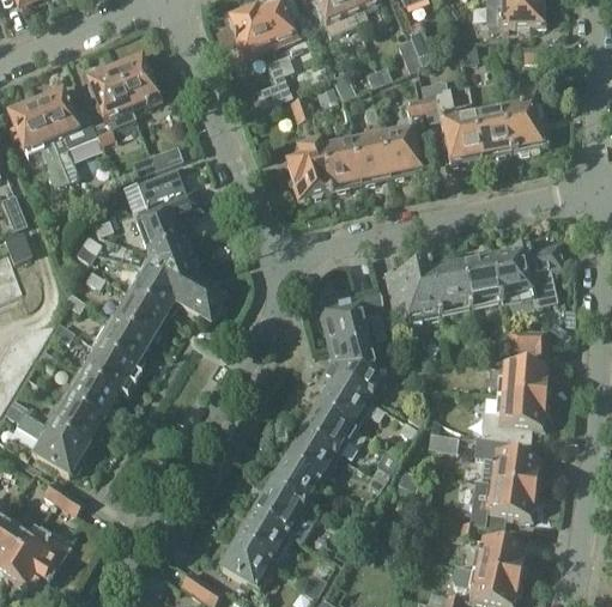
[(298,37),(283,0),(280,0),(278,1),(278,0),(274,0),(267,4),(267,5),(256,10),(255,11),(271,48),(298,37)]
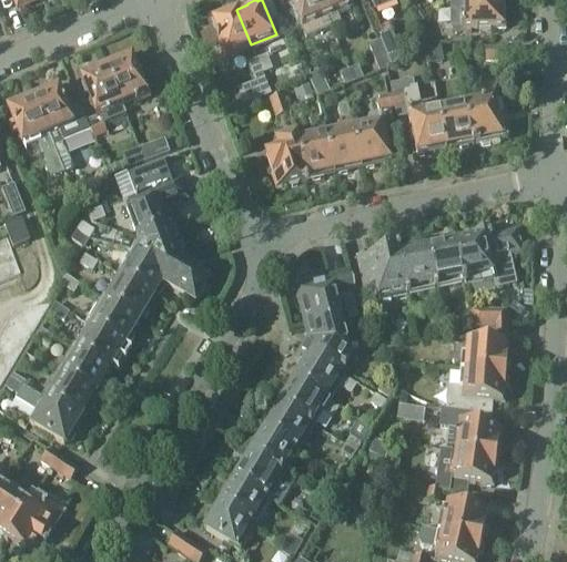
[(291,0),(305,34),(331,24),(331,23),(326,14),(320,0),(291,0)]
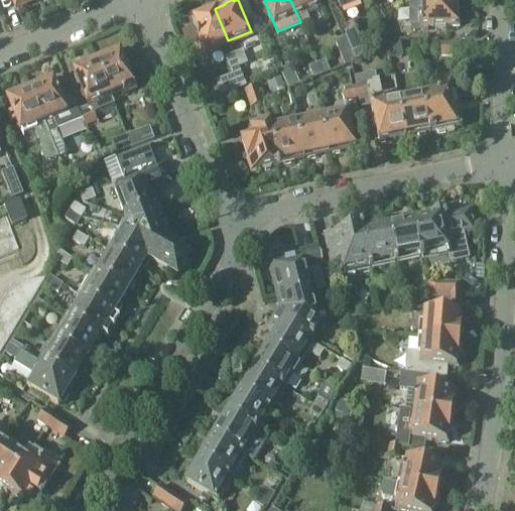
[(319,3),(318,0),(290,0),(296,13),(300,21),(308,18),(305,9),(319,3)]
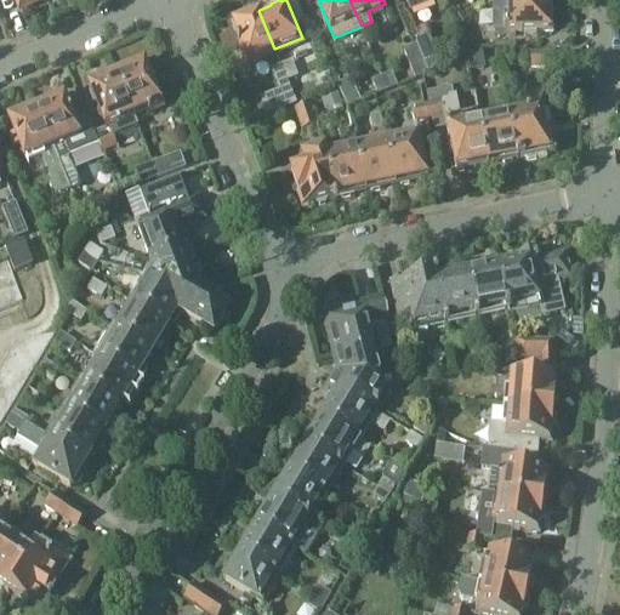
[(493,0),(494,29),(552,27),(551,20),(547,20),(547,11),(551,9),(551,0),(493,0)]
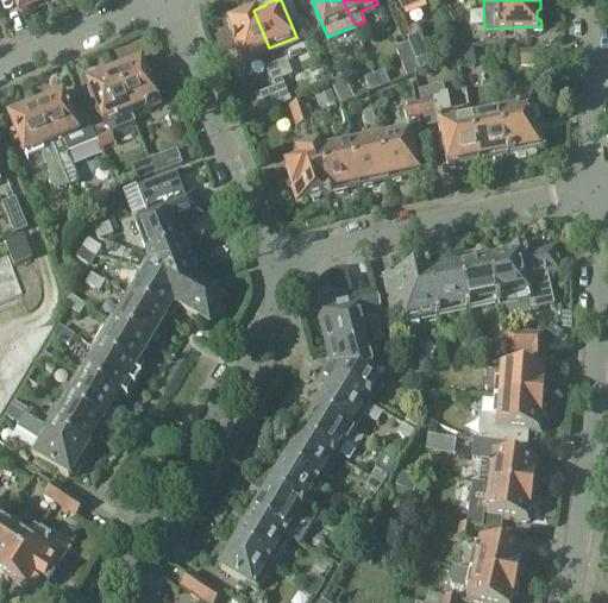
[(254,8),(227,19),(234,37),(232,38),(233,42),(236,41),(244,58),(269,48),(254,11),(255,10),(254,8)]
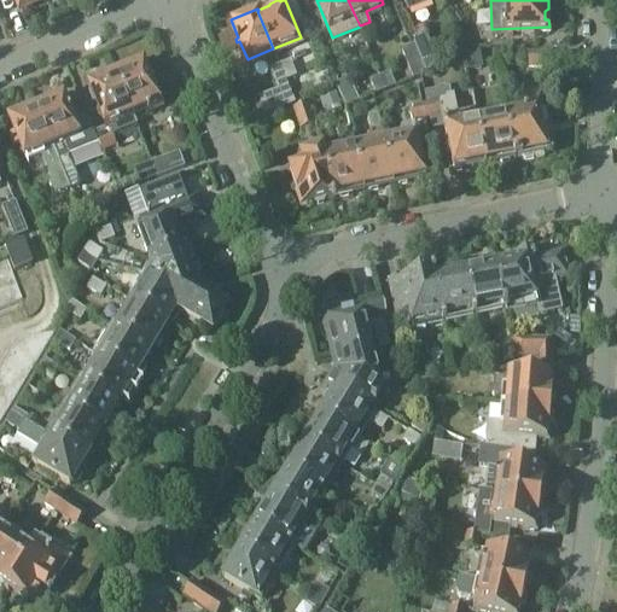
[(431,62),(436,56),(425,28),(423,22),(409,28),(414,40),(426,69),(431,62)]
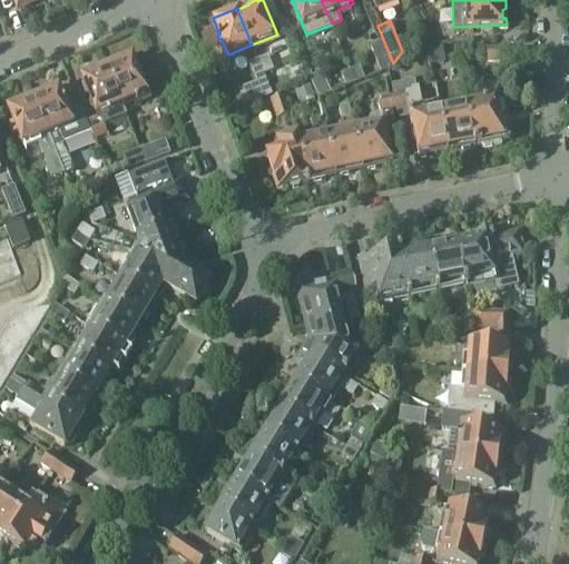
[(393,63),(382,37),(370,41),(380,69),(388,65),(393,63)]
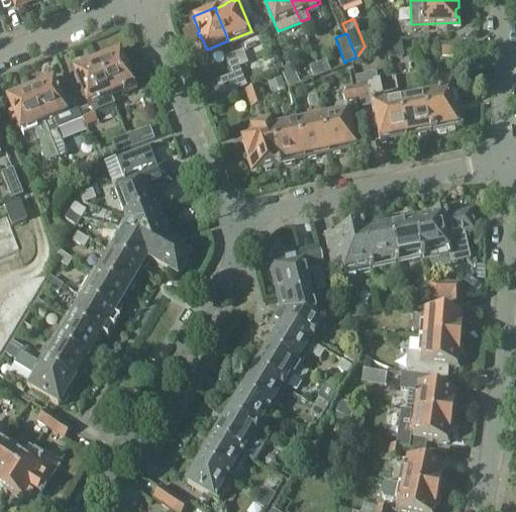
[(403,54),(400,39),(387,41),(390,57),(403,54)]
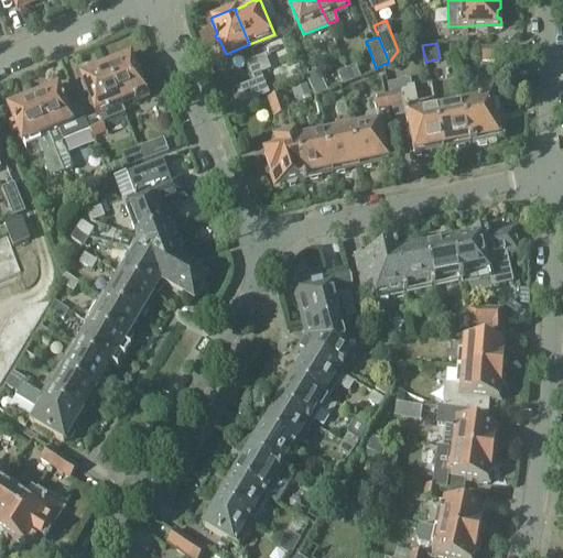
[(501,43),(480,44),(480,55),(482,59),(501,58),(501,54),(501,43)]
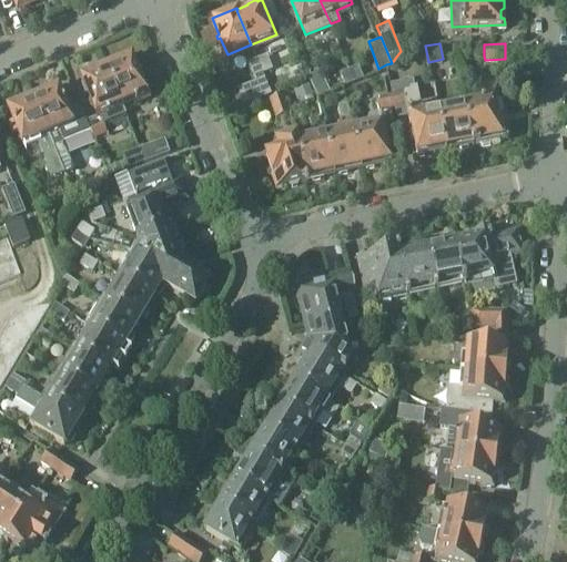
[(129,52),(104,62),(120,102),(133,96),(135,100),(147,94),(145,91),(139,73),(132,59),(131,55),(129,52)]
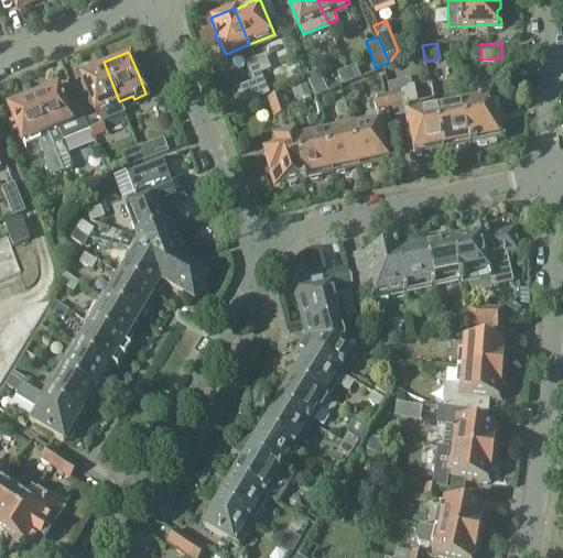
[(255,56),(260,69),(269,66),(263,53),(255,56)]
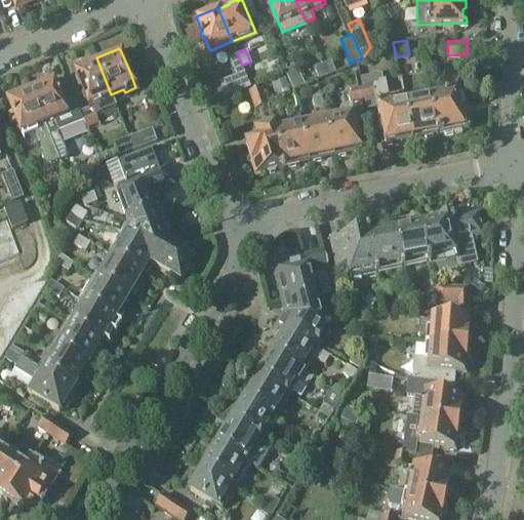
[(250,83),(242,65),(237,52),(228,56),(236,73),(219,79),(225,92),(250,83)]
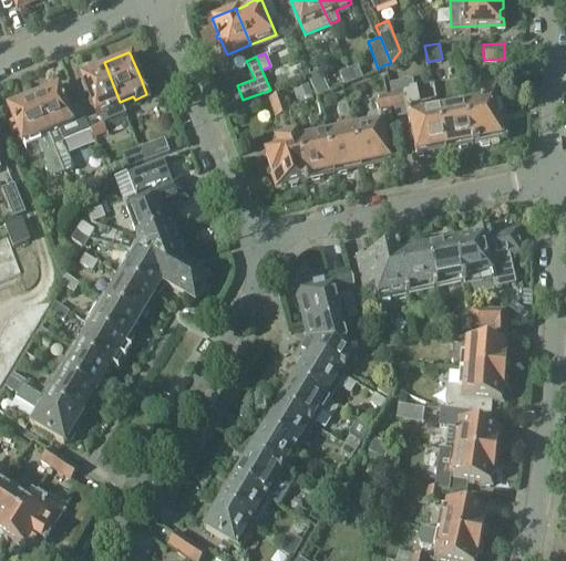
[(81,70),(82,74),(81,75),(96,114),(86,117),(90,126),(89,127),(92,135),(104,130),(101,122),(124,112),(122,105),(120,102),(104,62),(88,69),(88,68),(81,70)]
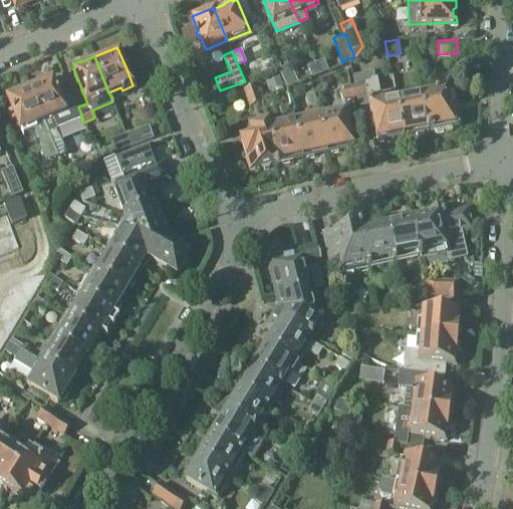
[(315,60),(320,71),(329,67),(325,56),(315,60)]
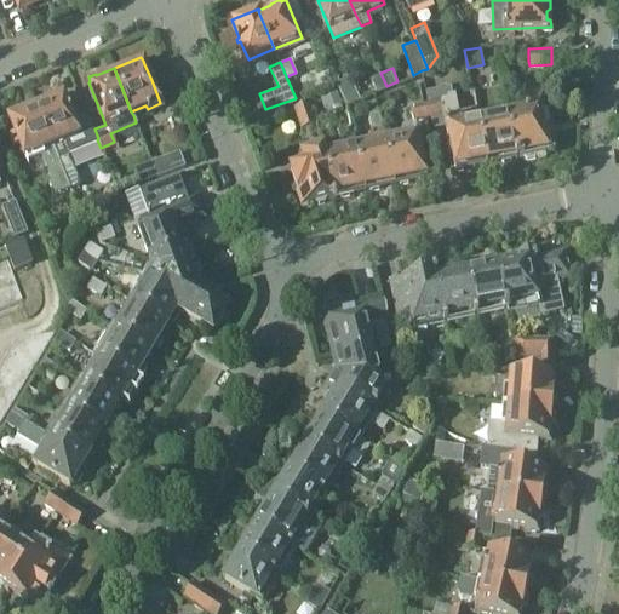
[(377,90),(387,86),(380,73),(371,76),(377,90)]
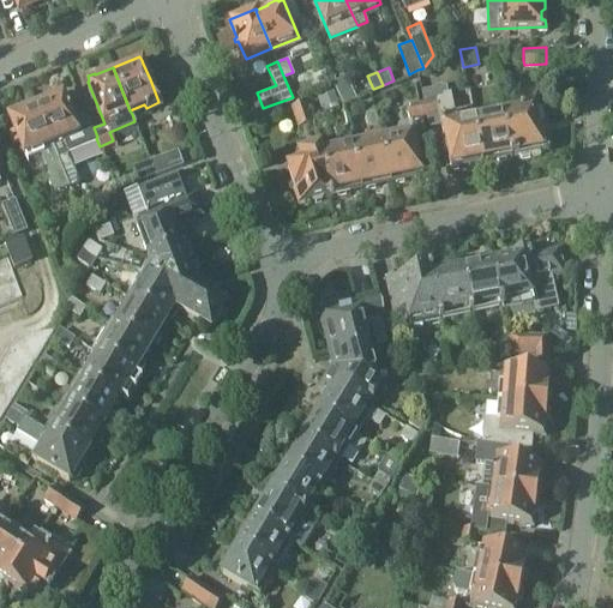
[(332,80),(342,102),(355,96),(346,74),(332,80)]
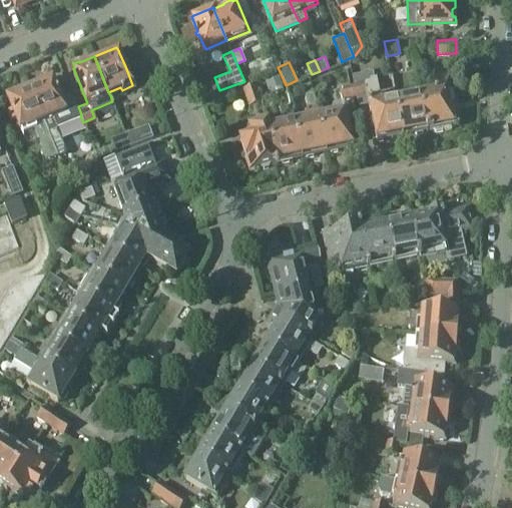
[(354,83),(356,93),(358,104),(369,102),(376,139),(383,138),(382,134),(388,133),(391,136),(398,135),(400,131),(401,130),(395,97),(394,89),(381,91),(378,76),(376,76),(375,69),(372,69),(371,67),(365,68),(366,70),(352,73),(354,83)]
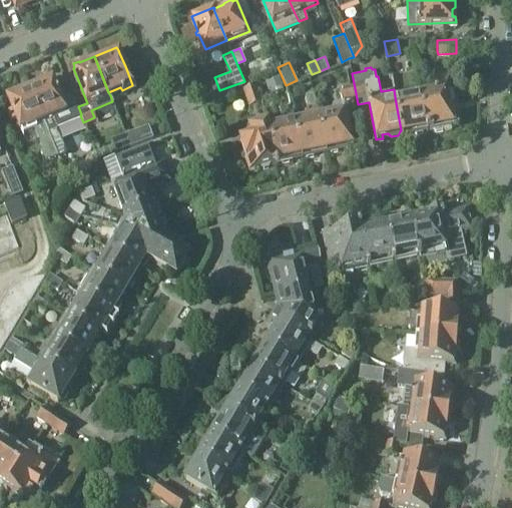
[(271,89),(283,85),(279,73),(266,78),(271,89)]
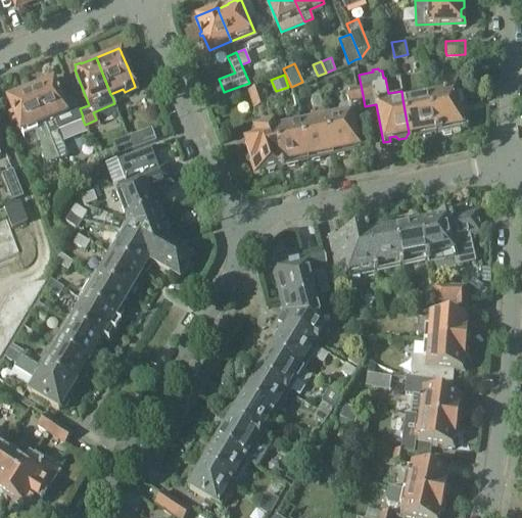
[(43,121),(53,144),(60,141),(55,128),(81,118),(76,106),(65,110),(52,79),(50,80),(49,77),(38,82),(40,85),(34,87),(33,86),(29,86),(43,121)]
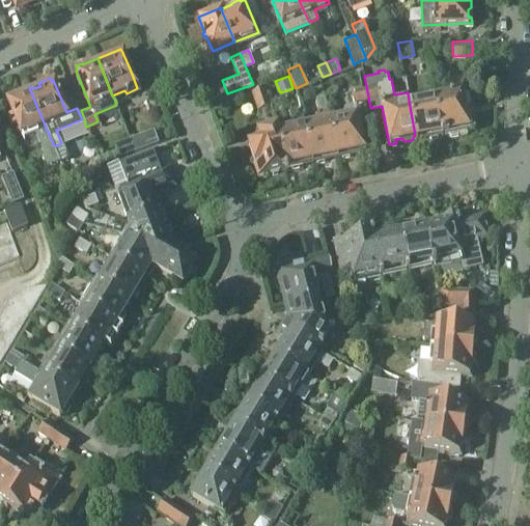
[(453,92),(434,97),(442,132),(447,131),(450,134),(457,132),(459,129),(474,126),(467,88),(466,80),(451,83),(453,92)]
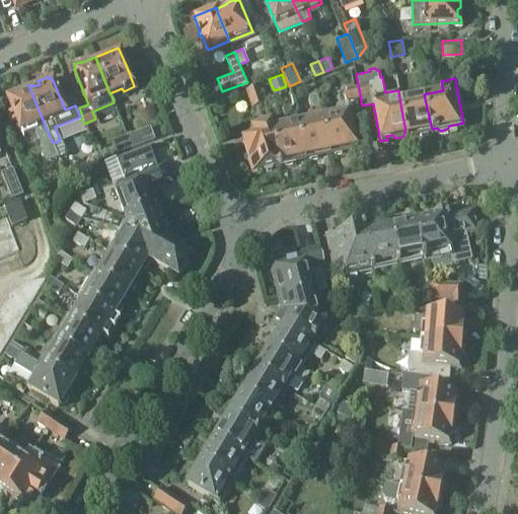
[(264,100),(259,83),(245,88),(251,104),(264,100)]
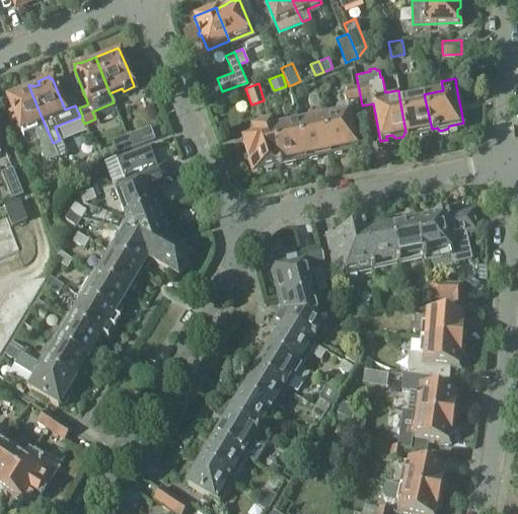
[(349,97),(360,94),(358,84),(347,86),(349,97)]
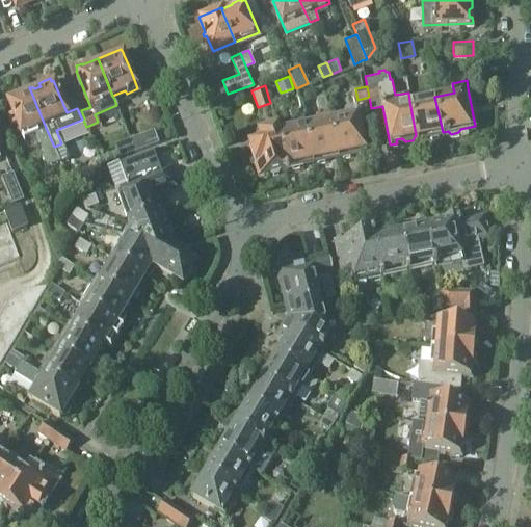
[(44,123),(29,87),(26,90),(26,91),(20,95),(16,93),(8,96),(9,98),(7,99),(21,132),(35,126),(40,137),(38,138),(44,151),(42,154),(45,160),(51,163),(59,159),(54,147),(44,123)]
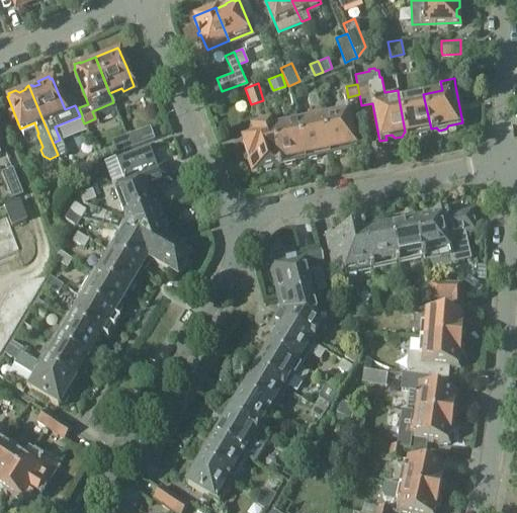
[(315,91),(307,92),(310,105),(318,104),(315,91)]
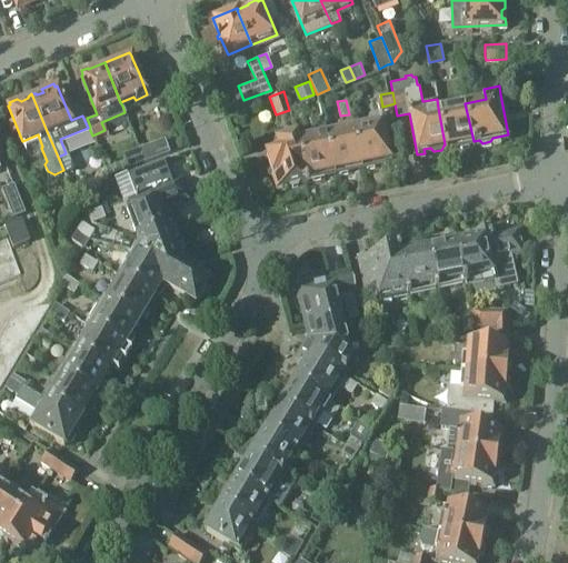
[(474,141),(465,103),(438,108),(445,144),(458,142),(461,146),(468,143),(470,140),(471,140),(472,144),(474,143),(474,141)]
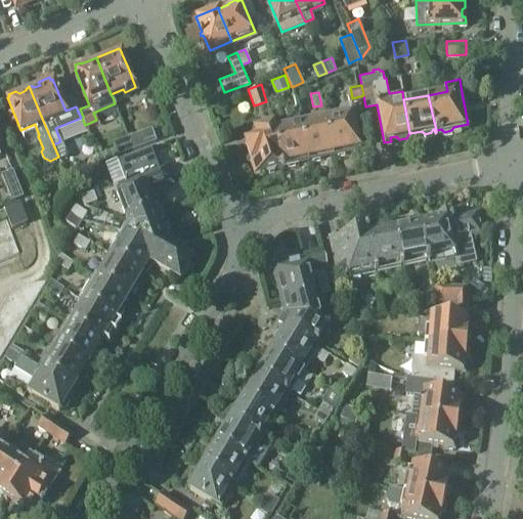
[(360,147),(351,107),(338,110),(339,114),(324,117),(331,150),(335,149),(338,153),(345,150),(346,147),(353,146),(353,148),(360,147)]
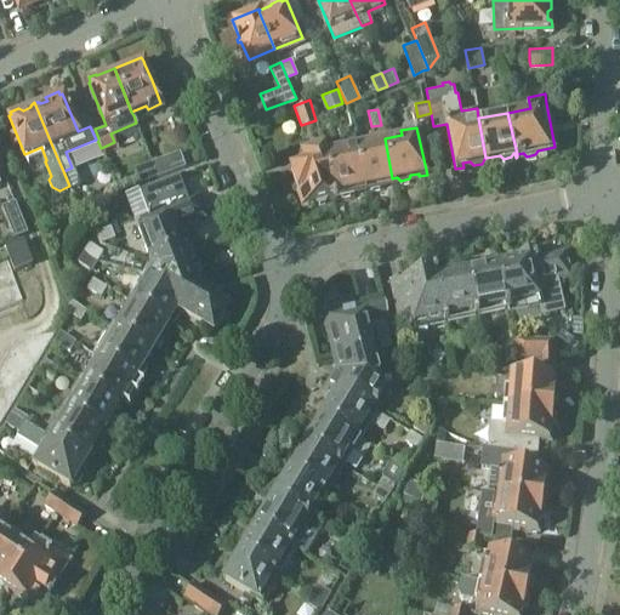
[(385,138),(354,146),(364,184),(368,184),(370,188),(377,187),(380,186),(381,181),(392,178),(385,138)]
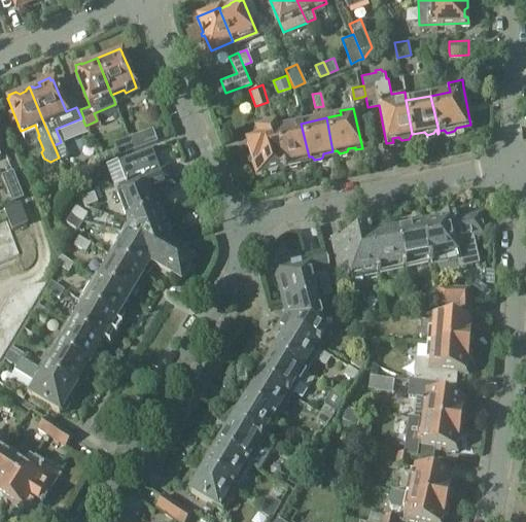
[(284,163),(285,163),(277,129),(275,122),(255,129),(257,135),(255,136),(255,135),(254,136),(254,137),(246,140),(252,160),(254,159),(258,171),(268,168),(270,170),(276,168),(276,165),(282,164),(283,167),(284,166),(285,166),(284,163)]
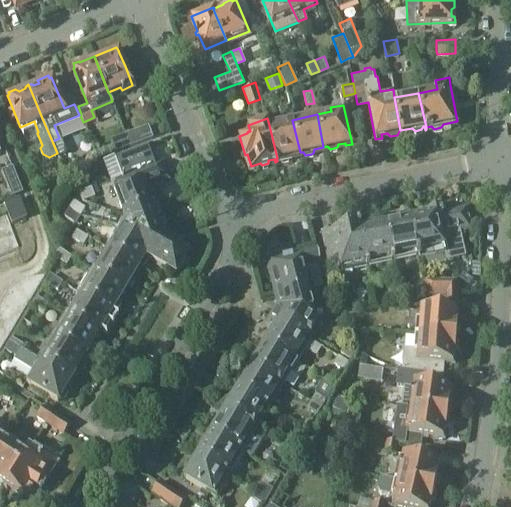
[(292,120),(269,125),(277,158),(278,157),(281,160),(286,159),(288,159),(290,155),(300,152),(292,120)]
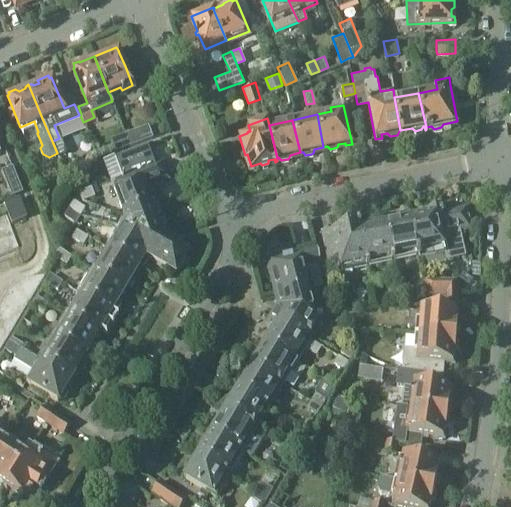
[(129,143),(152,134),(147,123),(125,132),(129,143)]
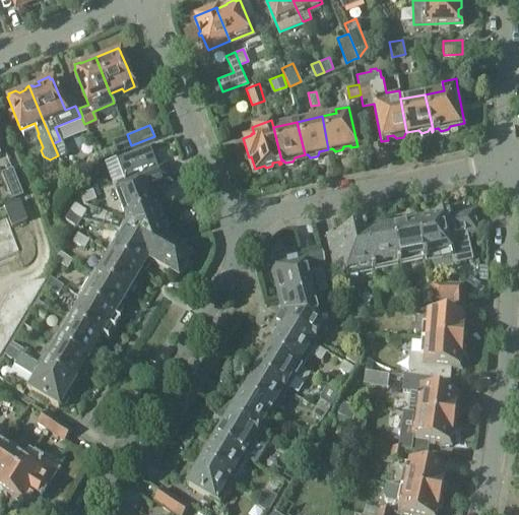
[(116,189),(114,190),(123,213),(125,212),(132,216),(157,206),(156,203),(159,202),(155,190),(151,192),(149,184),(168,177),(167,176),(170,175),(167,166),(164,167),(163,166),(160,166),(153,147),(128,156),(118,161),(125,181),(114,185),(116,189)]
